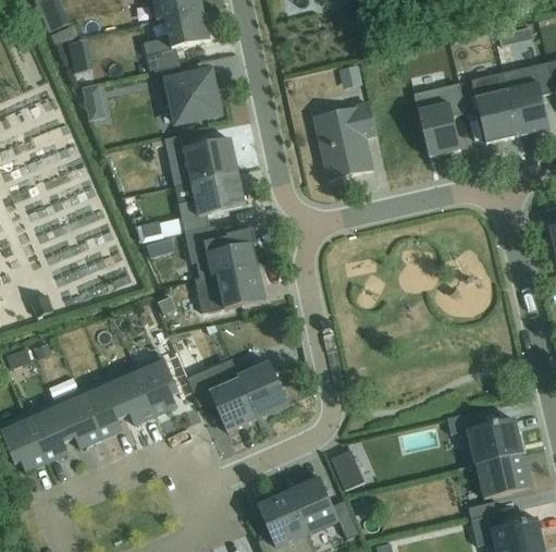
[(151,0),(156,20),(204,10),(202,7),(200,0),(151,0)]
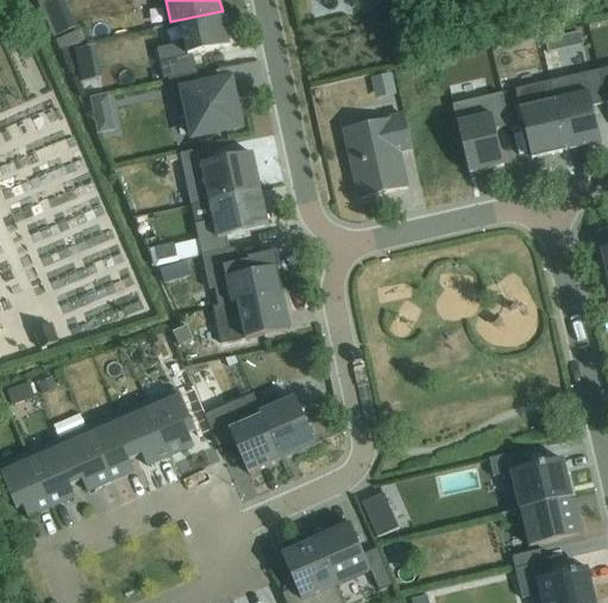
[(565,0),(569,17),(581,14),(577,0),(565,0)]
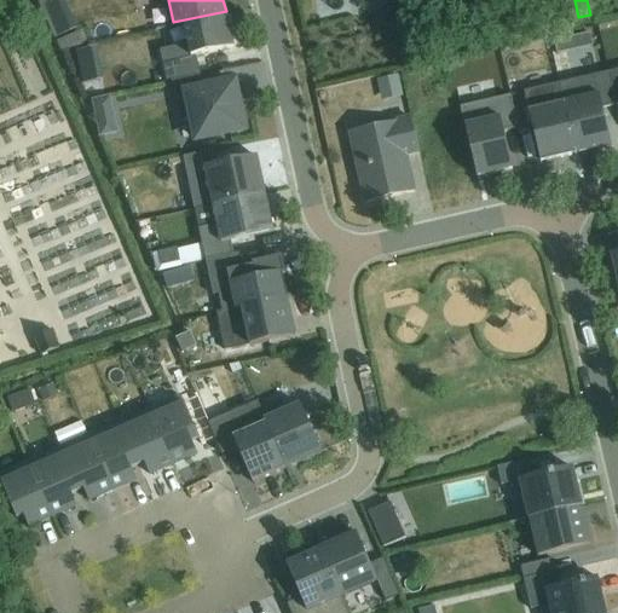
[(226,11),(173,22),(173,25),(183,23),(190,55),(162,61),(166,77),(171,76),(198,71),(195,53),(232,44),(226,11)]
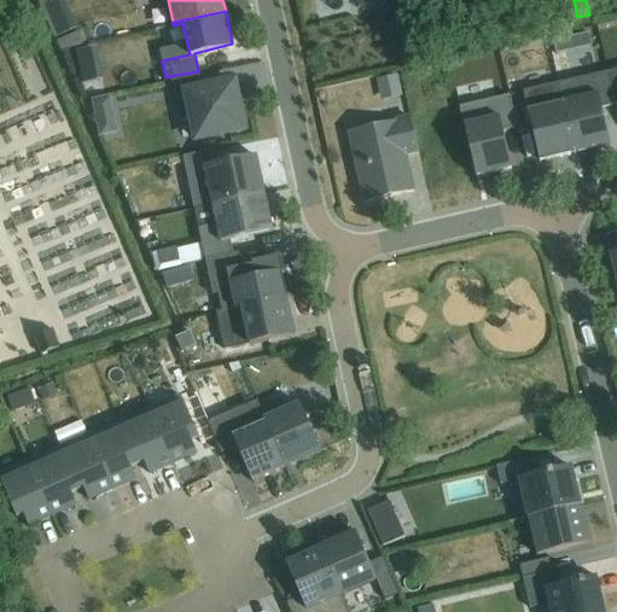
[(80,42),(88,76),(103,73),(94,39),(80,42)]
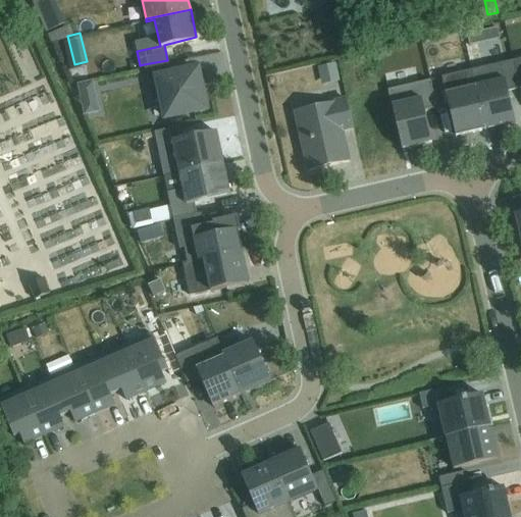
[(471,68),(484,127),(515,120),(508,89),(519,86),(513,58),(508,60),(471,68)]
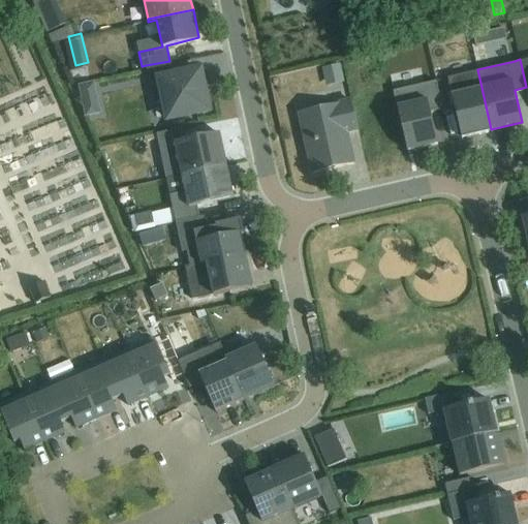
[(340,60),(321,64),(325,84),(344,80),(340,60)]
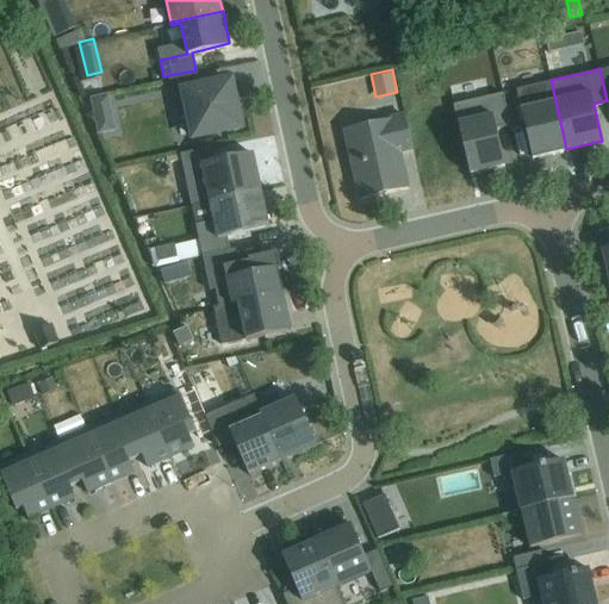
[(196,70),(168,75),(178,116),(185,113),(188,134),(240,124),(234,94),(240,93),(236,76),(198,81),(196,70)]
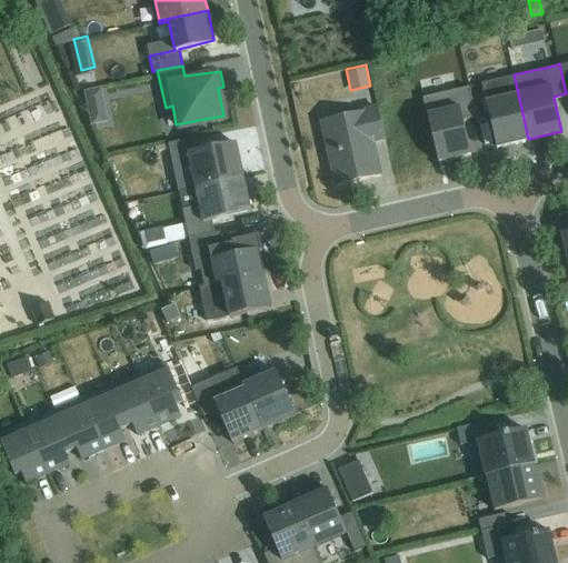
[(528,139),(514,74),(481,81),(496,144),(514,140),(514,142),(528,139)]
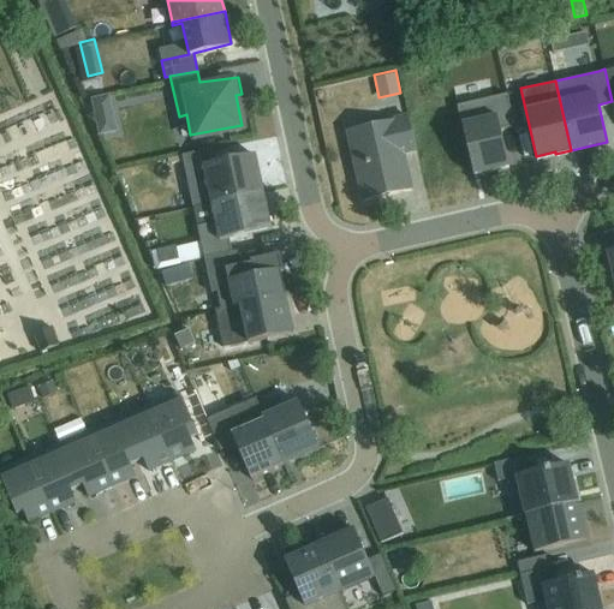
[(108,90),(89,94),(97,132),(117,127),(108,90)]
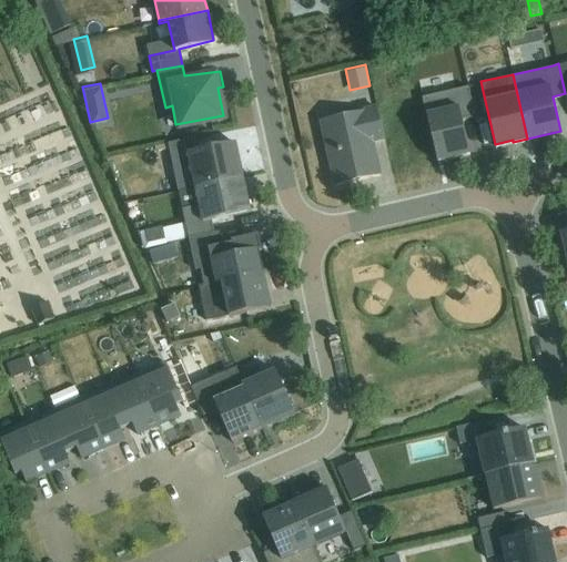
[(467,84),(422,95),(437,160),(469,152),(461,118),(475,114),(467,84)]
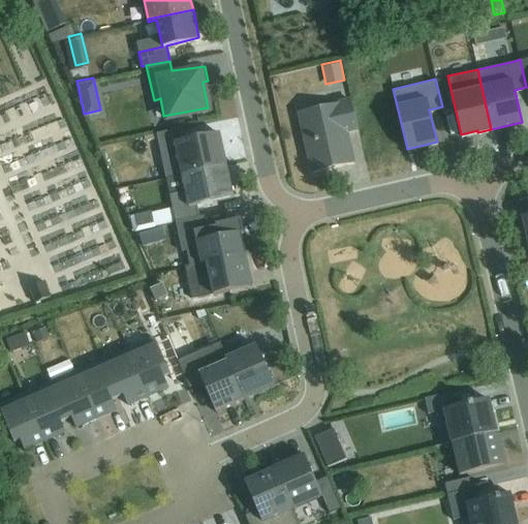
[(312,171),(352,161),(345,129),(358,126),(350,98),(299,110),(312,171)]
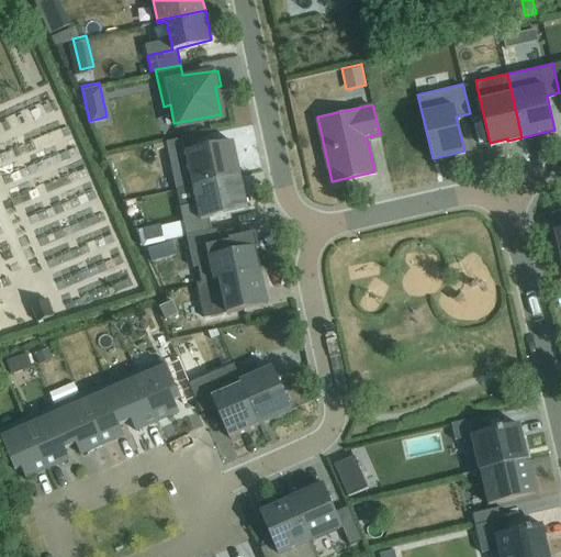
[(204,138),(234,137),(234,124),(204,125),(204,138)]
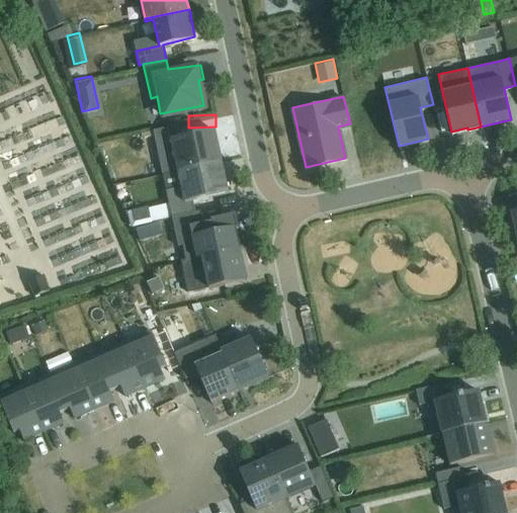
[(178,169),(222,159),(214,127),(194,132),(179,135),(176,124),(154,129),(162,172),(178,169)]
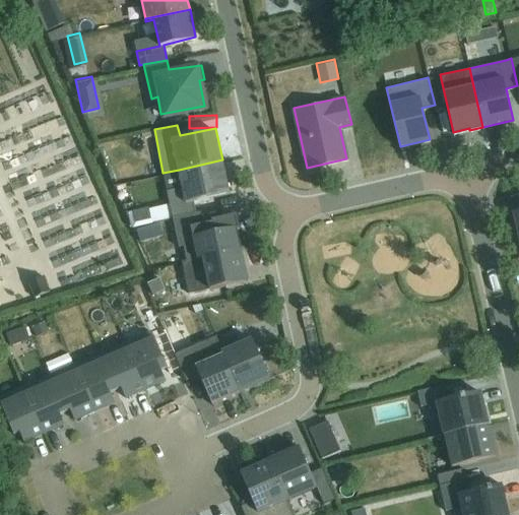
[(491,141),(503,140),(501,125),(490,126),(491,141)]
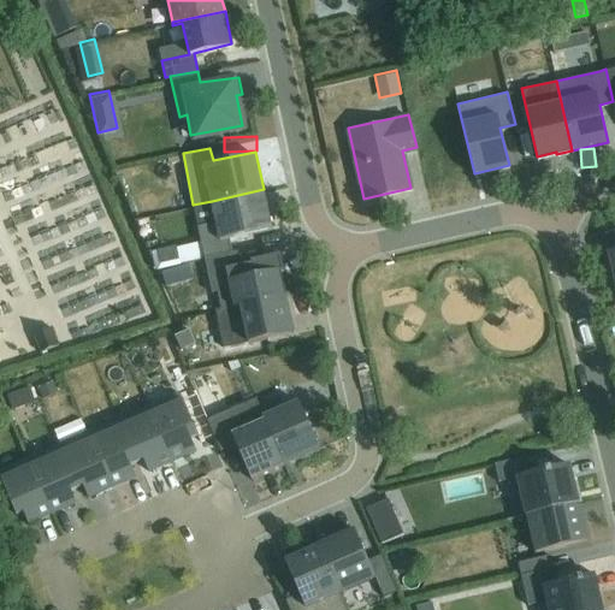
[(264,189),(212,201),(216,219),(197,224),(205,254),(205,255),(232,249),(229,236),(248,232),(271,227),(264,189)]
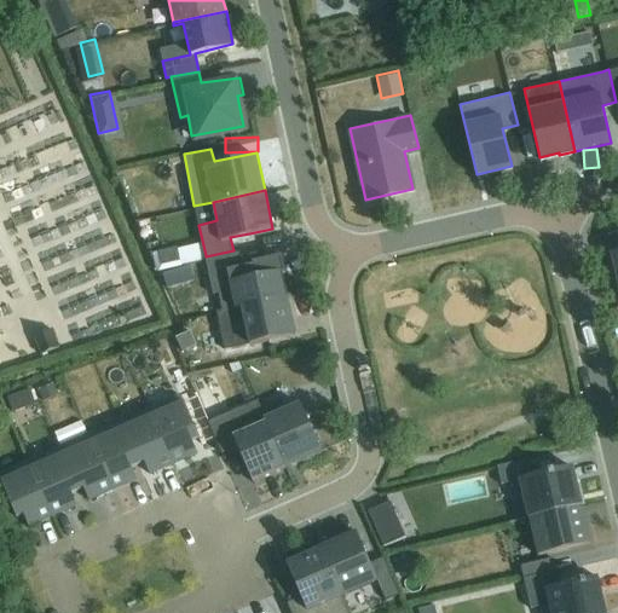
[(175,244),(151,250),(157,267),(180,262),(180,260),(175,244)]
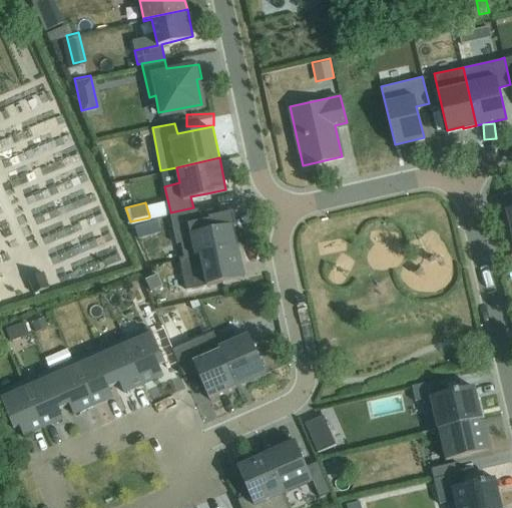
[(193,207),(170,212),(176,241),(180,240),(183,255),(237,244),(236,241),(233,225),(235,224),(232,210),(208,215),(208,217),(199,219),(197,207),(193,207)]
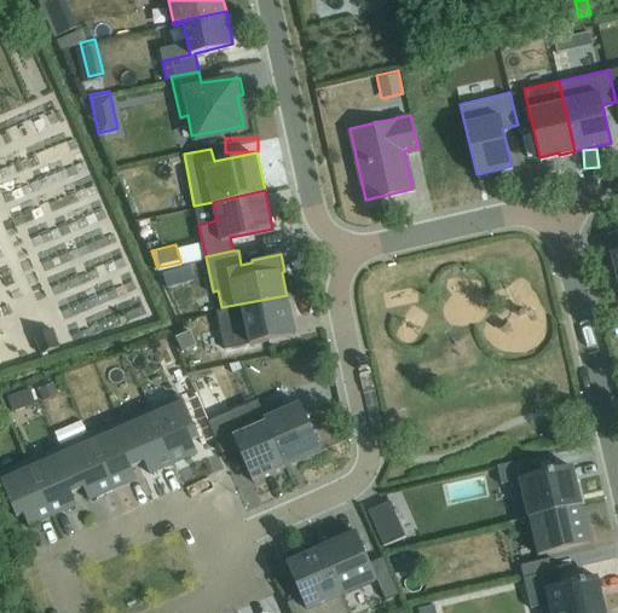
[(203,302),(192,260),(168,266),(178,308),(203,302)]
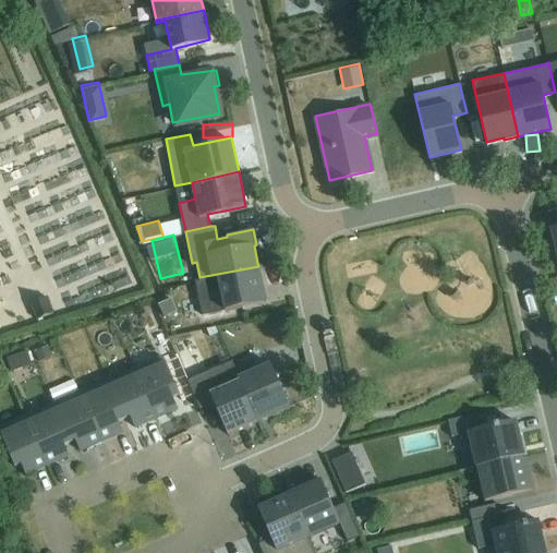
[(200,277),(194,278),(203,313),(242,304),(266,300),(263,284),(258,266),(200,277)]
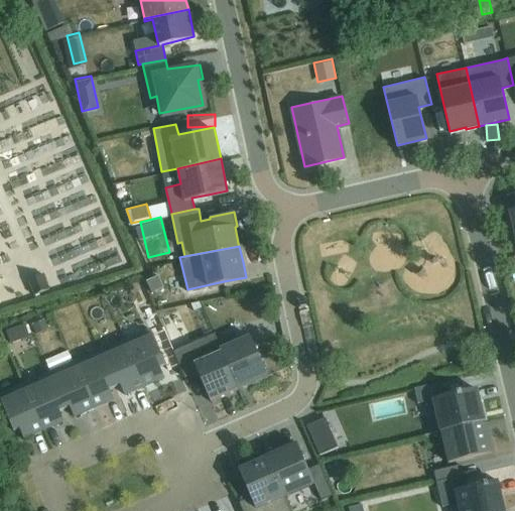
[(41,268),(36,255),(22,261),(27,273),(41,268)]
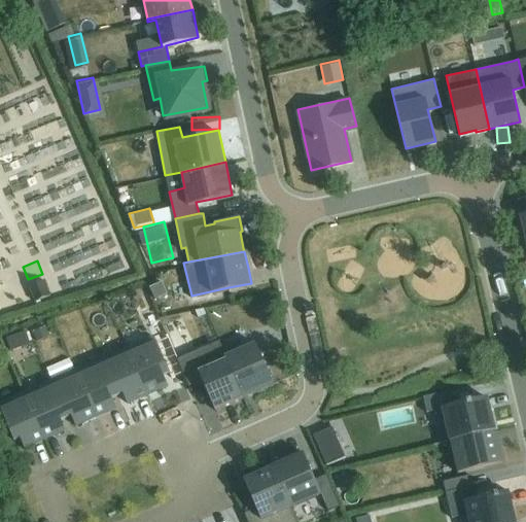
[(43,277),(28,283),(34,300),(50,292),(43,277)]
